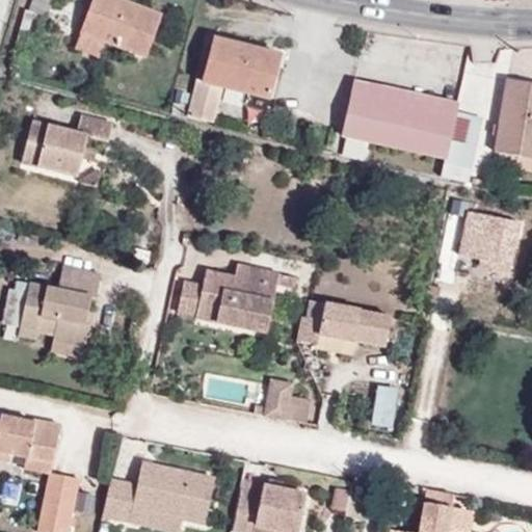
[(48,14),(52,0),(32,0),(30,6),(48,14)]
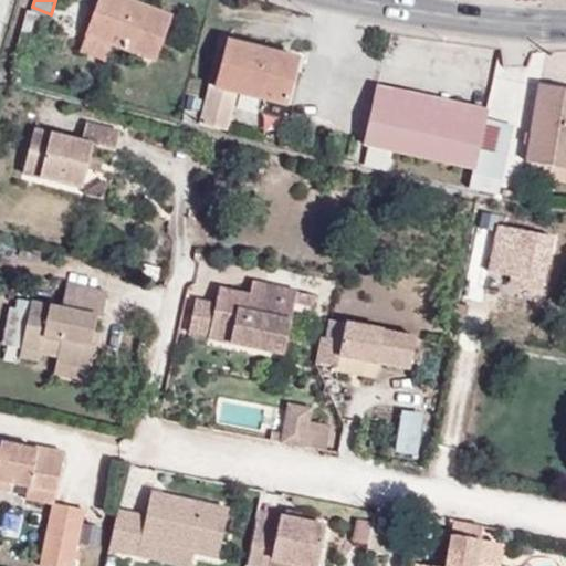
[(100,0),(86,34),(112,44),(154,61),(171,16),(130,0),(100,0)]
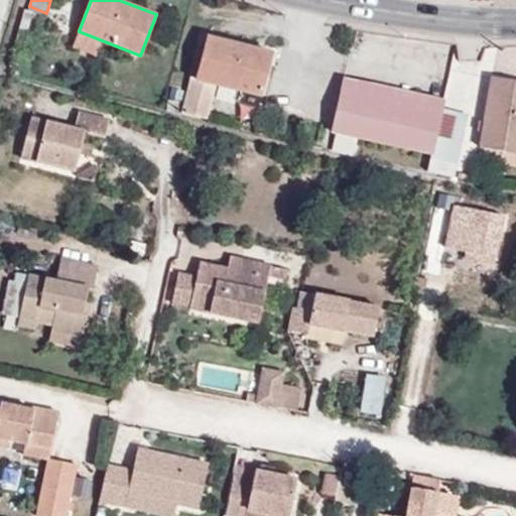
[(102,40),(79,31),(73,47),(96,56),(102,40)]
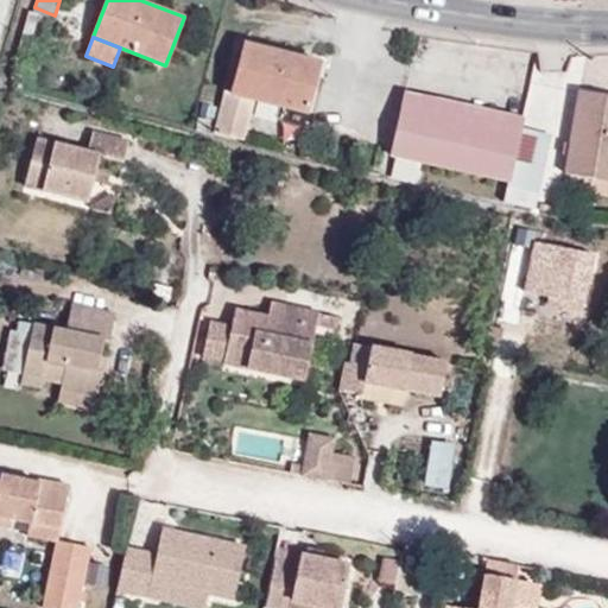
[(308,112),(320,62),(245,43),(233,93),(225,92),(214,133),(244,140),(255,100),(308,112)]
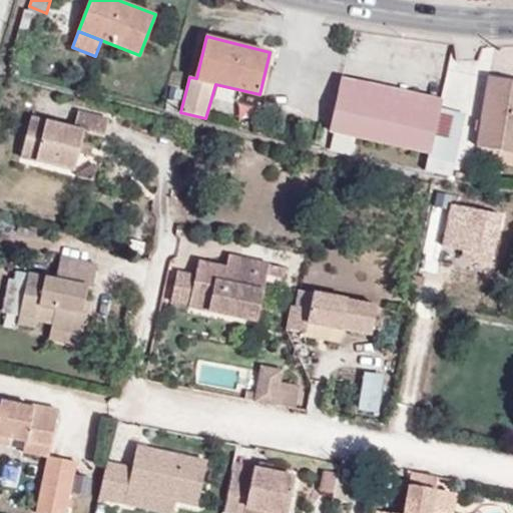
[(512,152),(512,79),(489,76),(477,147),(512,152)]
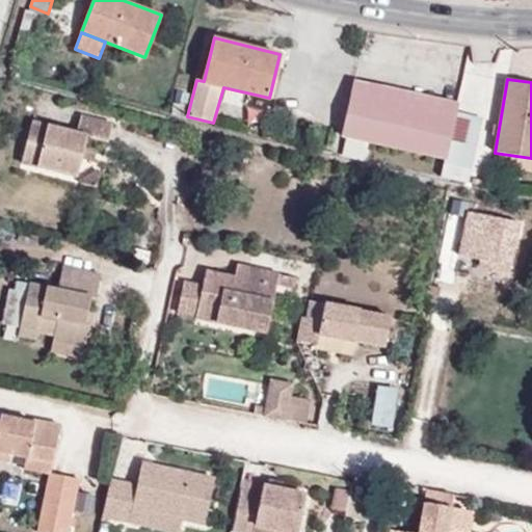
[(454,118),(351,94),(342,136),(346,137),(342,154),(365,159),(369,142),(445,160),(454,118)]
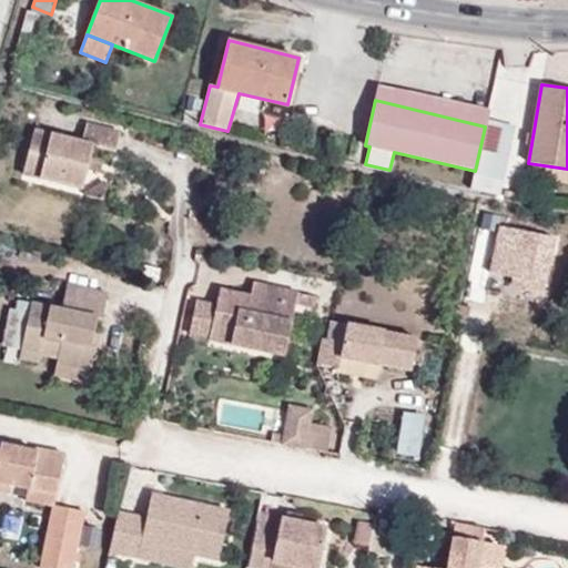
[(511,132),(485,127),(475,171),(472,188),(498,193),(511,132)]
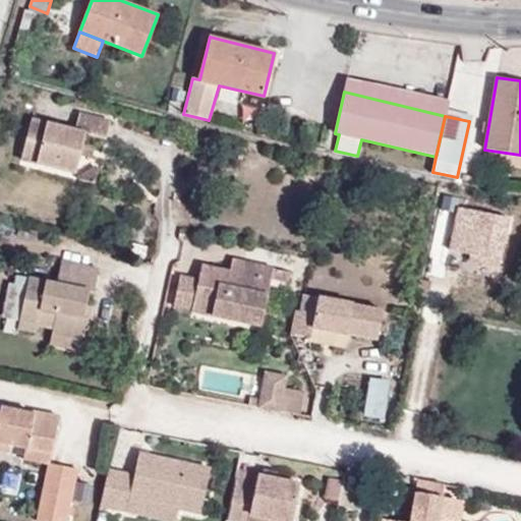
[(32,122),(21,162),(75,175),(81,147),(83,137),(106,142),(111,125),(78,118),(75,133),(32,122)]
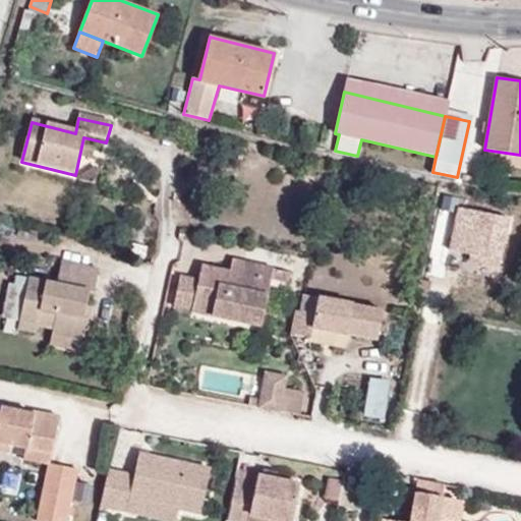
[(75,175),(21,162),(21,167),(80,182),(81,177),(91,179),(96,161),(90,159),(92,149),(81,147),(75,175)]
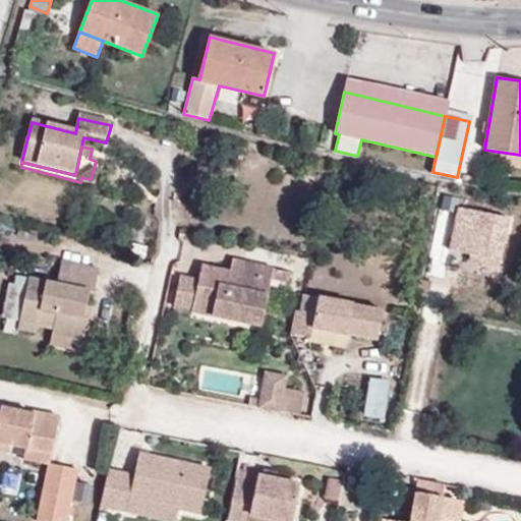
[(497,261),(506,217),(474,211),(465,253),(497,261)]
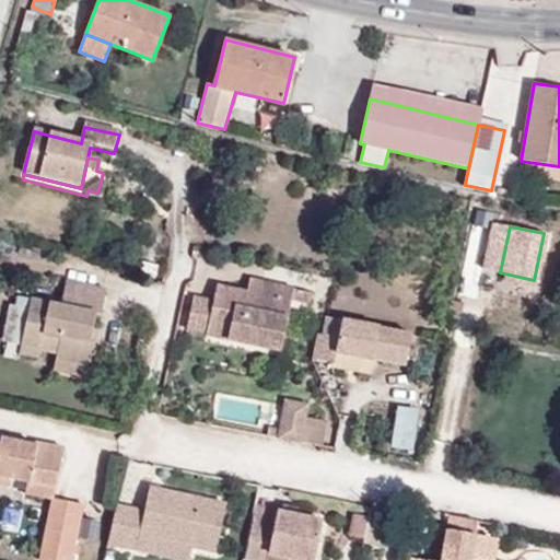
[(41,351),(56,354),(92,361),(95,343),(90,342),(96,312),(102,312),(106,289),(66,280),(61,303),(32,296),(19,354),(38,359),(41,351)]
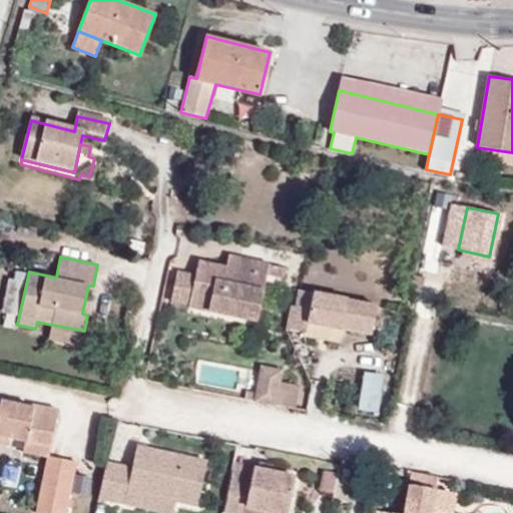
[(255,320),(266,275),(268,263),(240,258),(237,269),(198,261),(195,276),(177,272),(171,301),(189,305),(189,307),(255,320)]
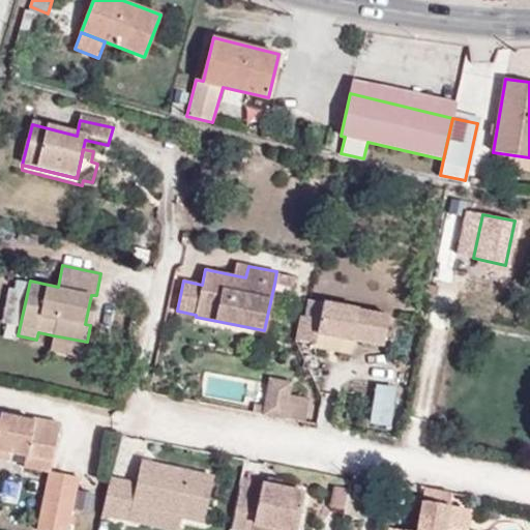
[(276,271),(274,284),(292,287),(294,275),(276,271)]
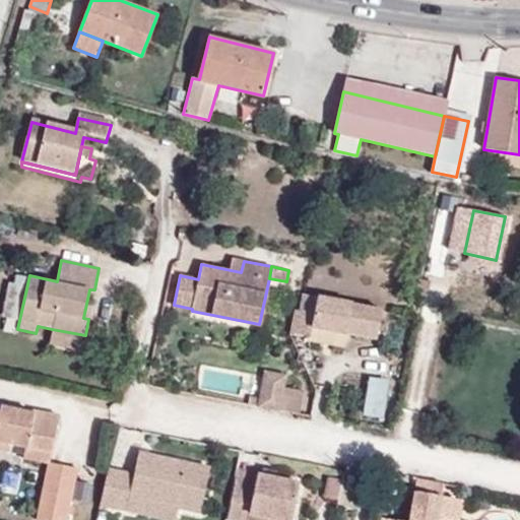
[(376,340),(382,310),(305,295),(302,312),(295,311),(290,335),(309,338),(309,342),(343,348),(346,334),(376,340)]
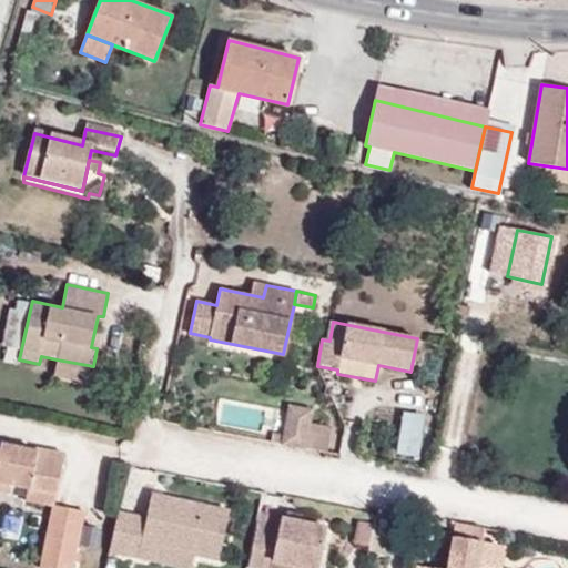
[(93,366),(57,359),(53,375),(89,383),(93,366)]
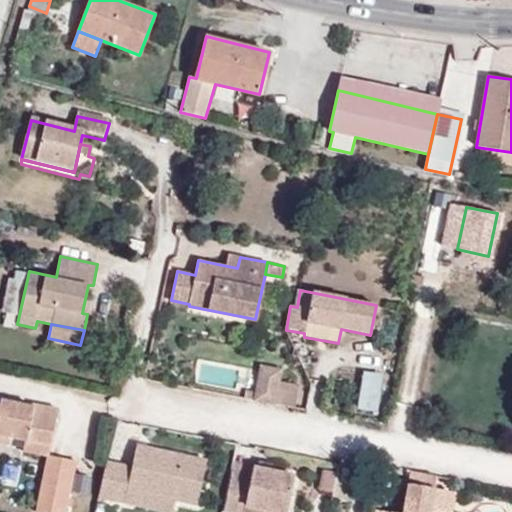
[(283,366),(258,362),(254,388),(246,387),(244,398),(277,404),(280,379),(283,366)]
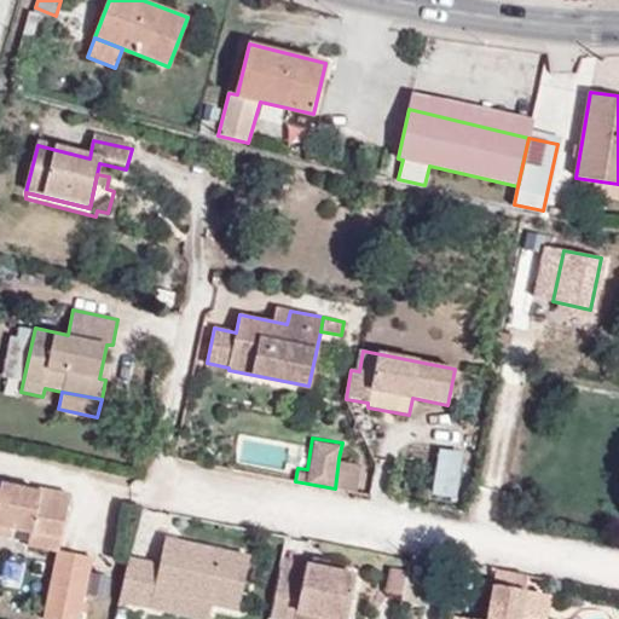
[(461,498),(464,451),(441,449),(437,497),(461,498)]
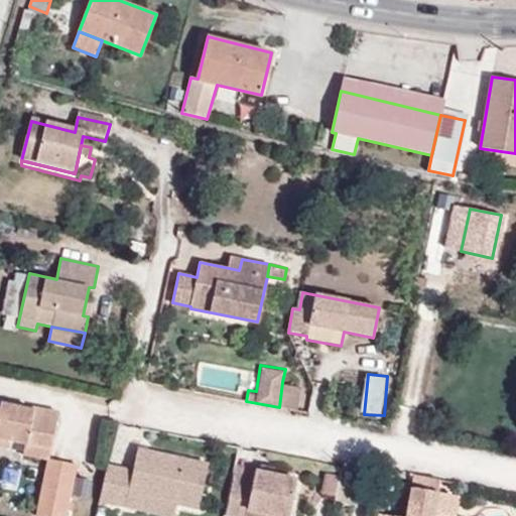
[(301,385),(282,382),(279,407),(297,410),(301,385)]
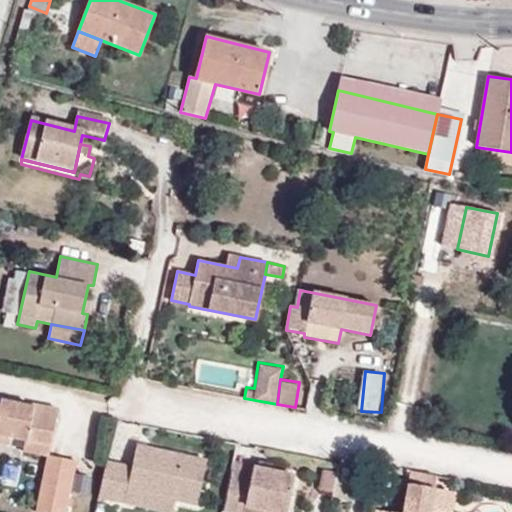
[(0,442),(24,447),(23,451),(49,455),(59,409),(34,404),(33,407),(1,400),(0,402),(0,442)]
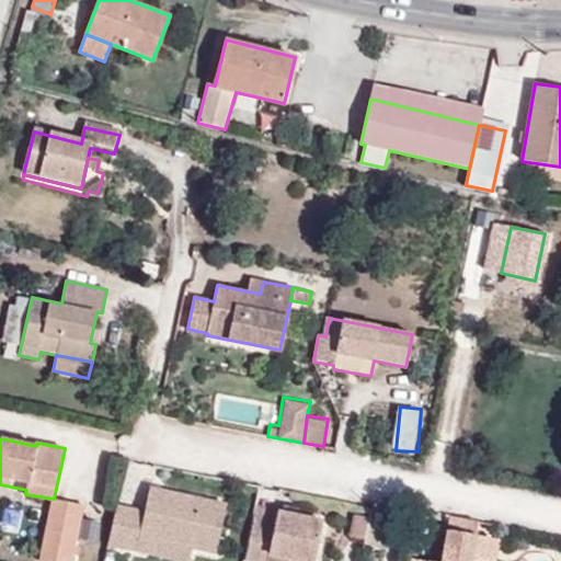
[(116,504),(107,546),(175,560),(189,560),(191,550),(215,554),(226,503),(150,487),(146,511),(116,504)]
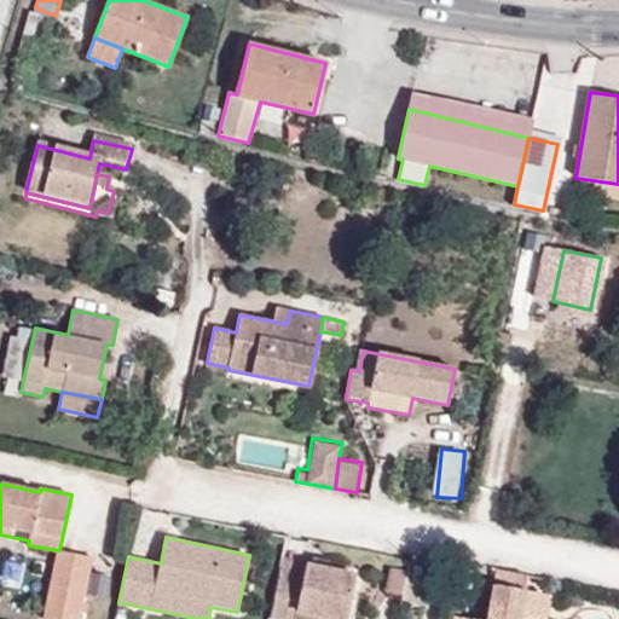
[(44,618),(79,618),(92,556),(57,551),(44,618)]
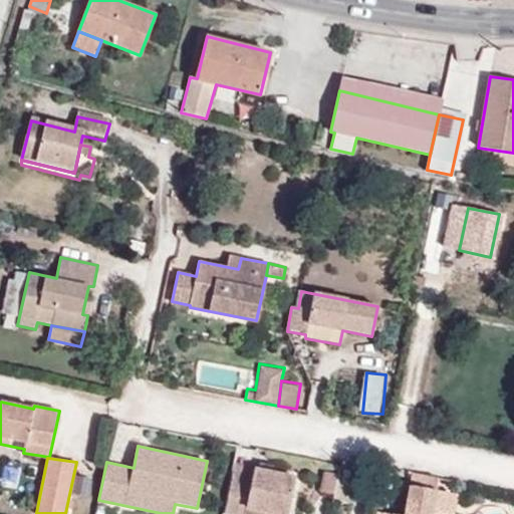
[(232,479),(224,513),(244,513),(246,507),(279,513),(288,513),(295,478),(255,470),(252,482),(232,479)]
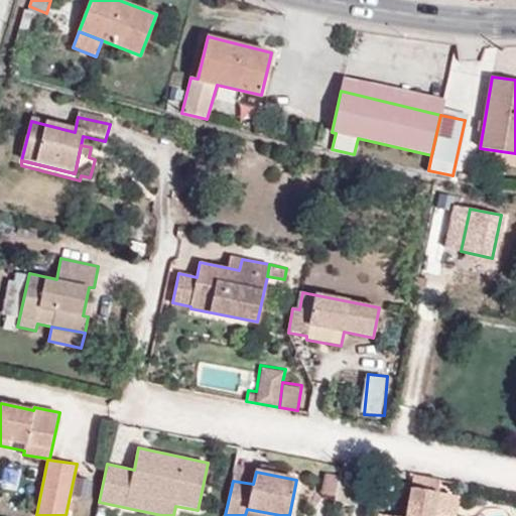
[(323,492),(345,499),(352,480),(330,472),(323,492)]
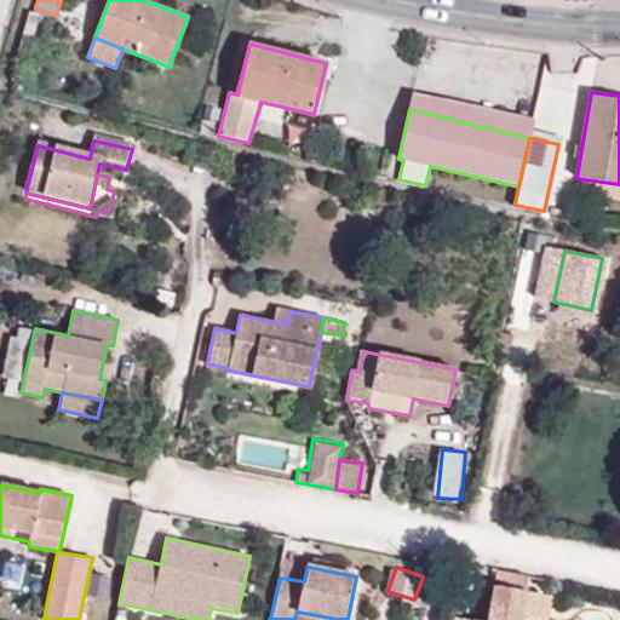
[(500,570),(498,586),(533,589),(534,574),(500,570)]
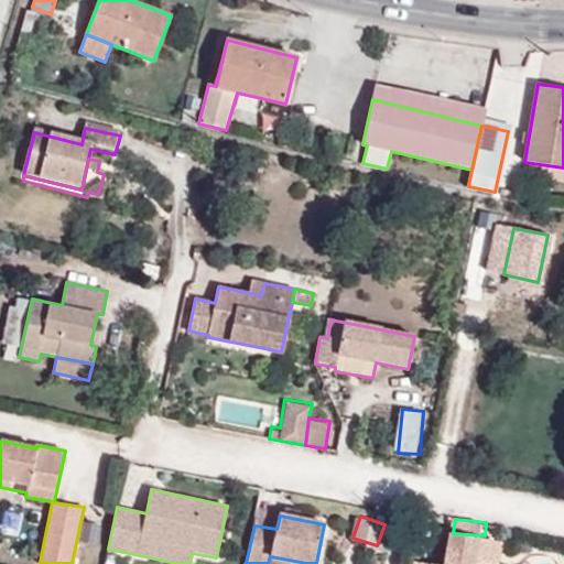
[(490,563),(486,563),(489,540),(449,534),(444,563),(422,563),(413,563),(490,563)]
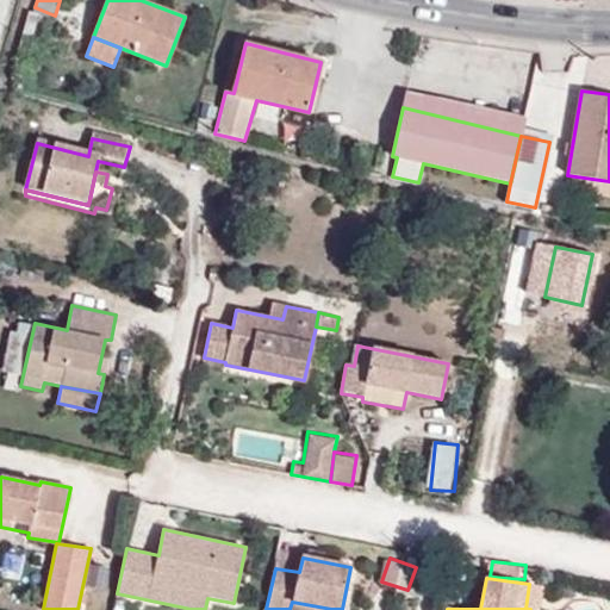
All buildings are outlined.
